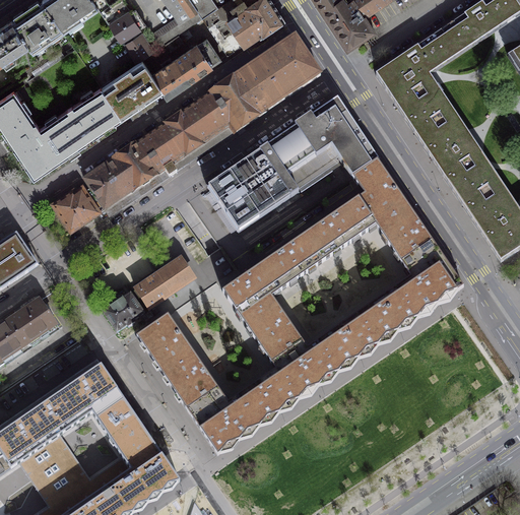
[(64,26),(46,0),(40,0),(30,6),(13,18),(27,41),(34,48),(64,26)]
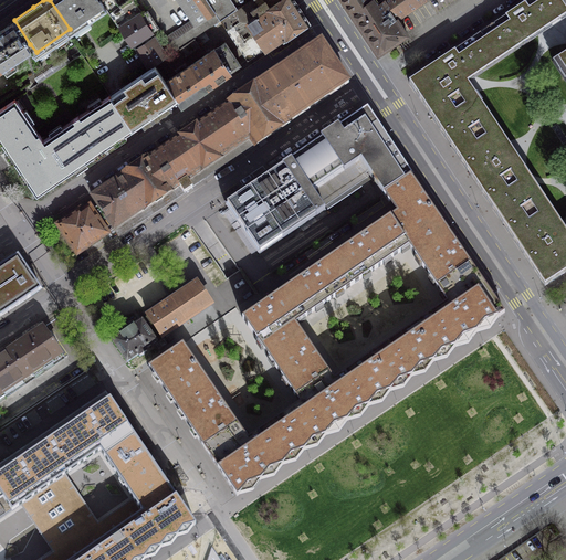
[(107,4),(104,0),(50,0),(70,29),(107,4)]
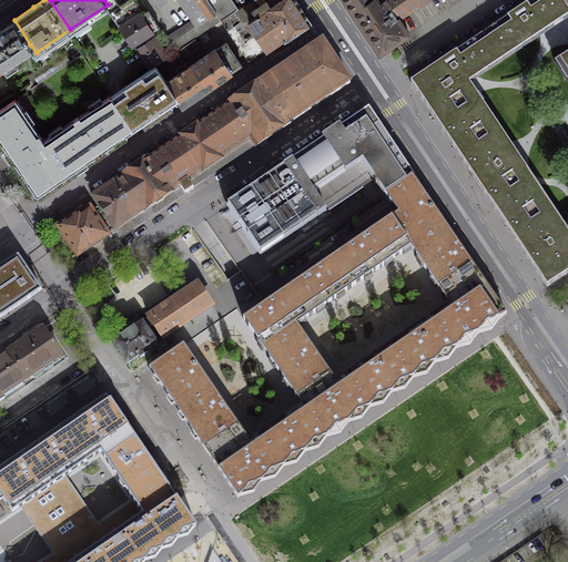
[(120,0),(110,7),(120,22),(121,21),(132,39),(159,21),(148,6),(143,8),(138,0),(120,0)]
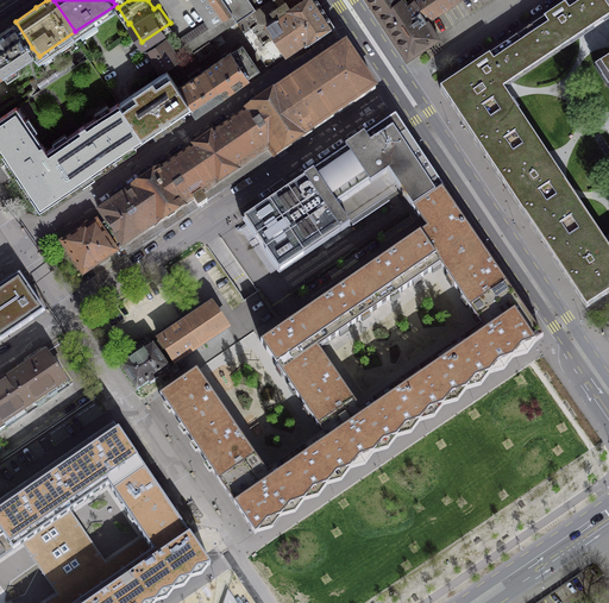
[(195,0),(206,16),(199,19),(209,35),(237,16),(231,7),(224,13),(214,0),(195,0)]
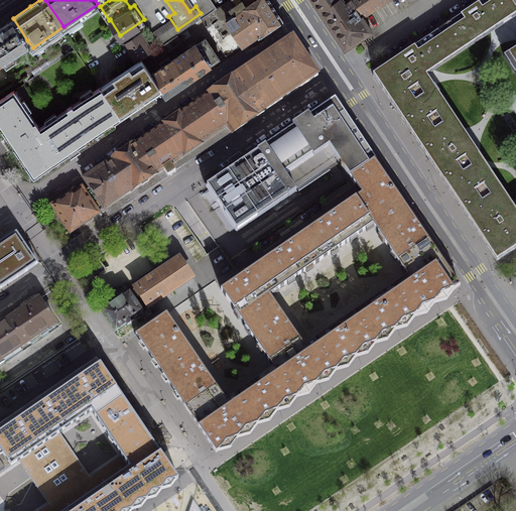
[(181,0),(189,11),(196,6),(191,0),(181,0)]
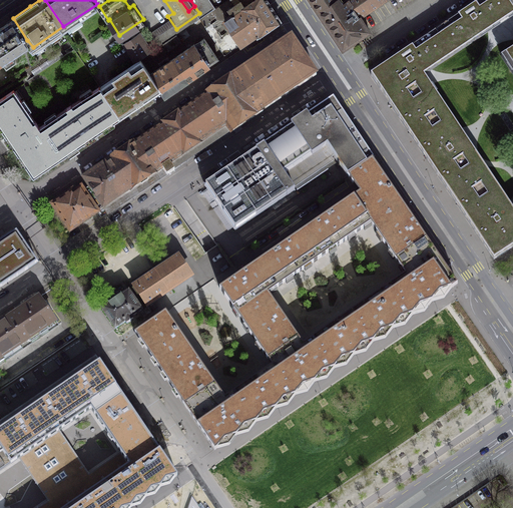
[(211,6),(212,5),(208,0),(190,0),(194,6),(199,13),(211,6)]
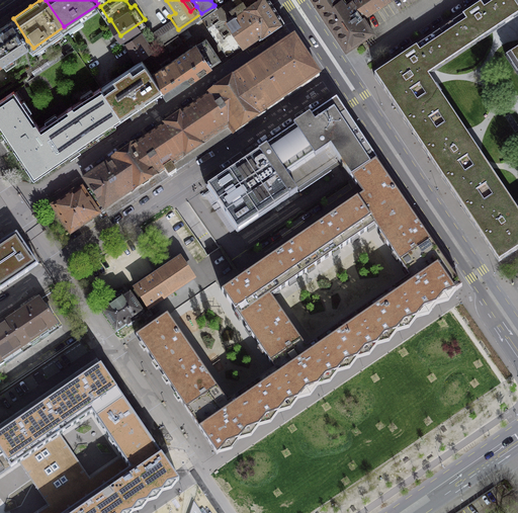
[(272,0),(237,0),(224,9),(228,16),(227,17),(230,21),(231,20),(234,25),(224,32),(212,16),(218,12),(213,6),(201,13),(227,51),(258,29),(260,31),(282,16),(272,0)]
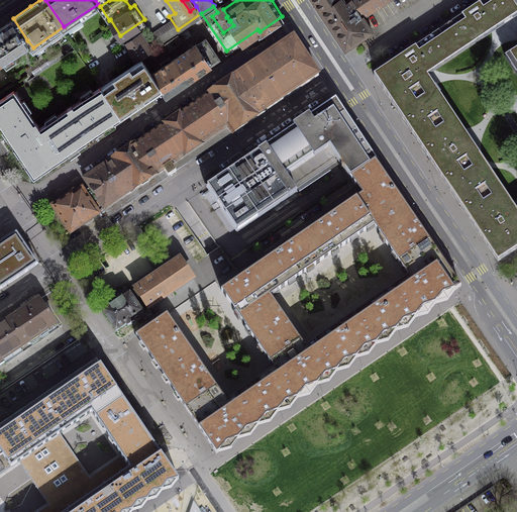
[(326,0),(320,4),(322,7),(345,41),(371,25),(362,11),(353,0),(326,0)]
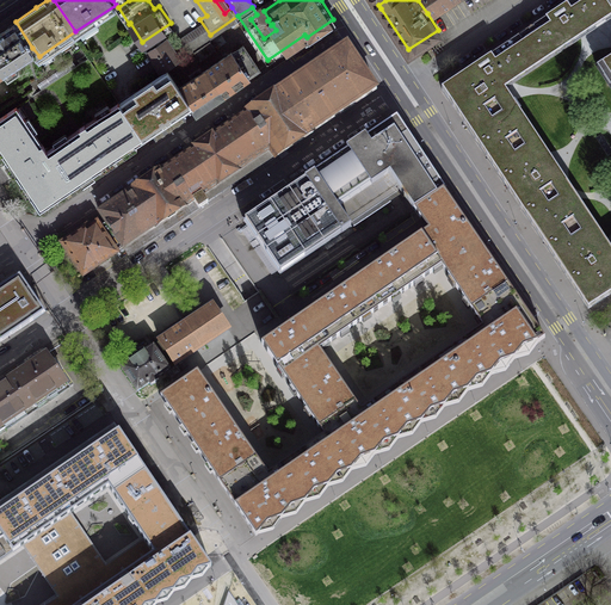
[(418,0),(427,13),(446,0),(418,0)]
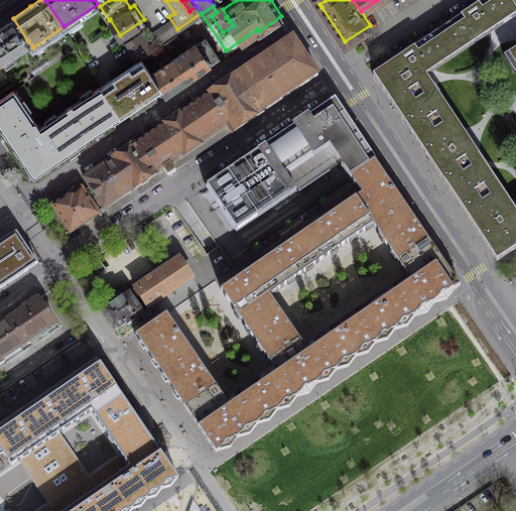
[(515,4),(512,0),(477,0),(437,26),(455,51),(515,10),(515,4)]
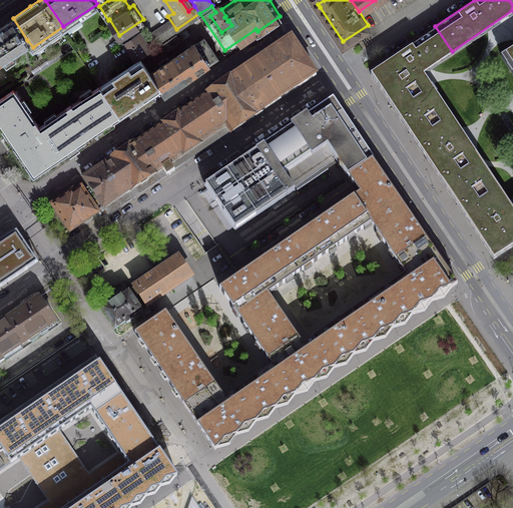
[(27,40),(13,18),(11,16),(9,17),(0,23),(0,53),(2,57),(6,62),(16,55),(12,50),(27,40)]
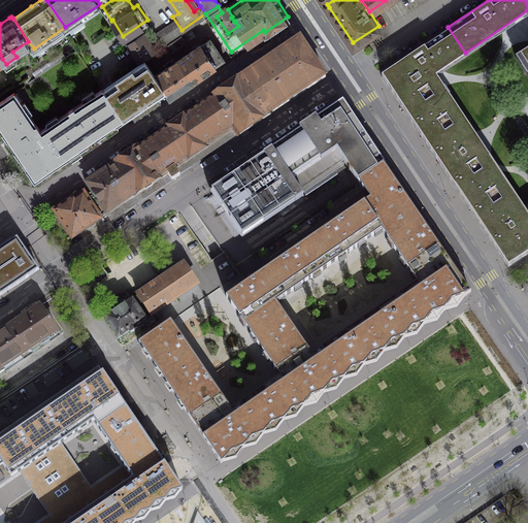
[(182,30),(172,17),(154,29),(163,42),(167,40),(180,31),(182,30)]
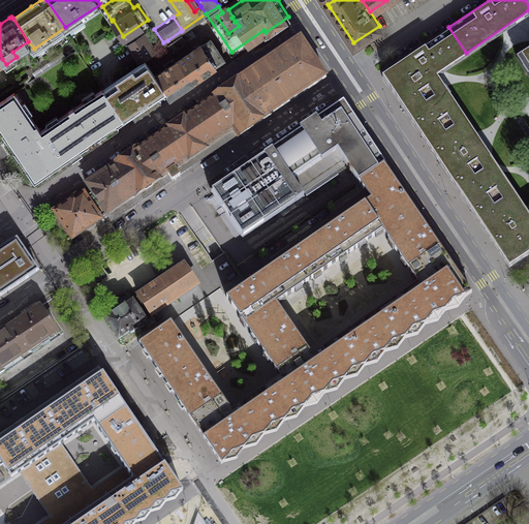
[(466,53),(448,27),(382,72),(394,89),(428,66),(431,71),(434,69),(437,72),(466,53)]
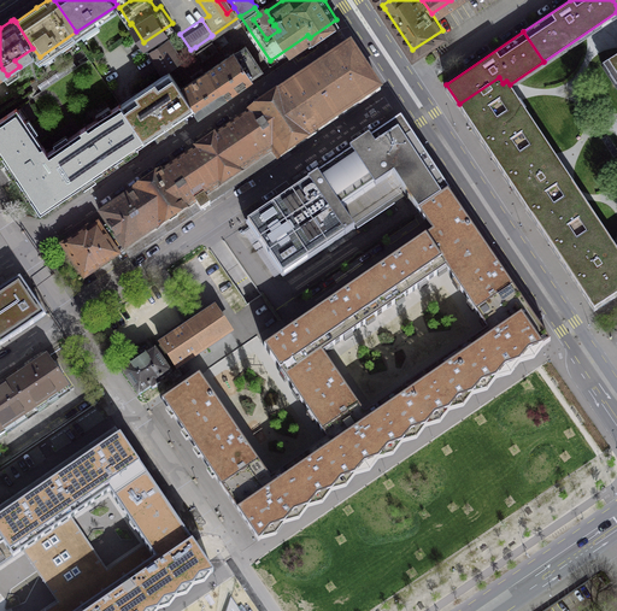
[(168,35),(147,48),(162,69),(182,56),(168,35)]
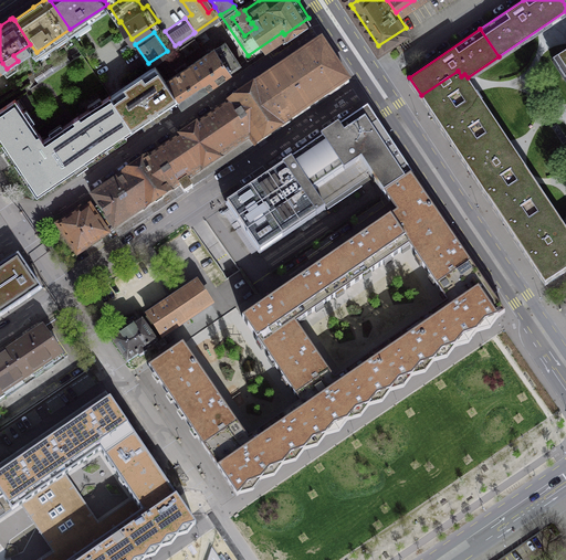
[(199,41),(194,33),(179,43),(185,51),(199,41)]
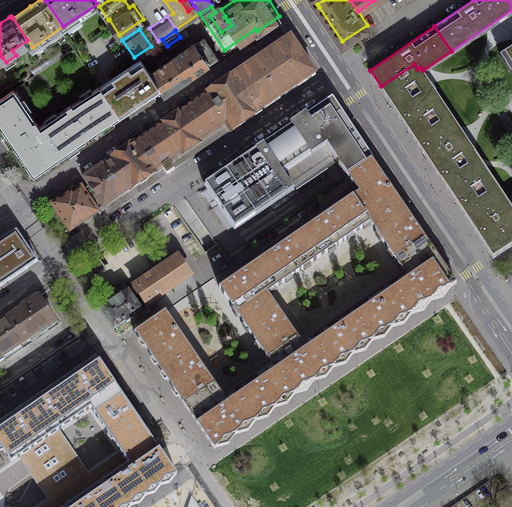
[(291,33),(84,174),(89,181),(103,202),(108,209),(174,165),(169,158),(181,150),(182,151),(200,138),(200,137),(226,120),(228,123),(231,127),(316,69),(303,51),(291,33)]
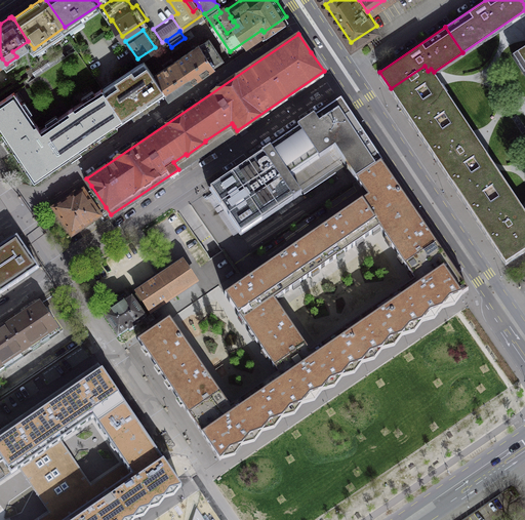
[(199,40),(213,62),(223,54),(209,34),(199,40)]
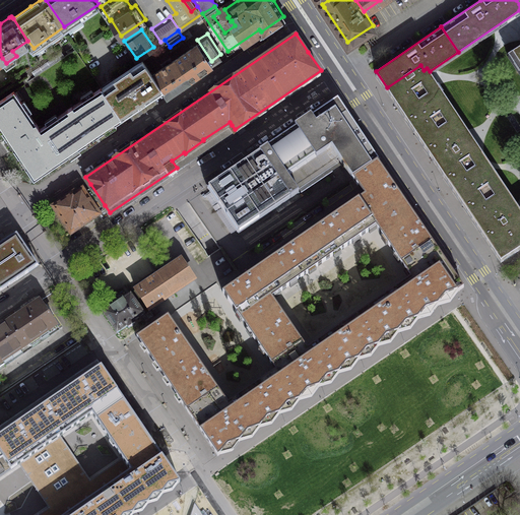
[(197,40),(175,55),(190,76),(211,61),(197,40)]
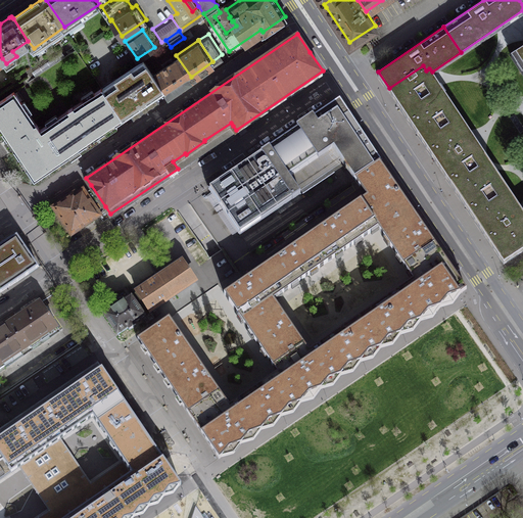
[(522,45),(511,53),(522,72),(522,45)]
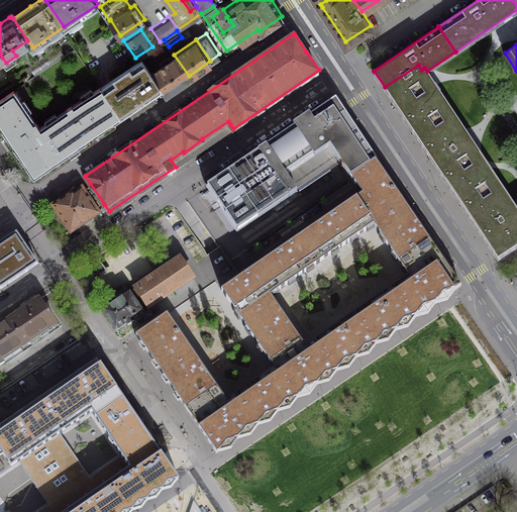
[(189,76),(174,55),(151,69),(167,91),(189,76)]
